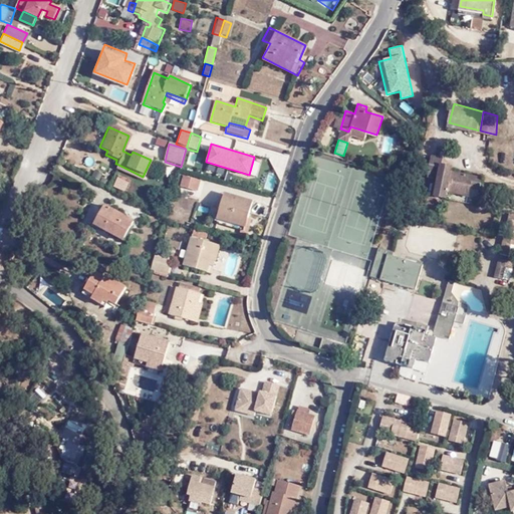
[(481,189),(484,179),(454,171),(456,166),(445,162),(446,156),(436,154),(432,169),(442,172),(437,195),(447,199),(450,191),(469,196),(472,188),(481,189)]
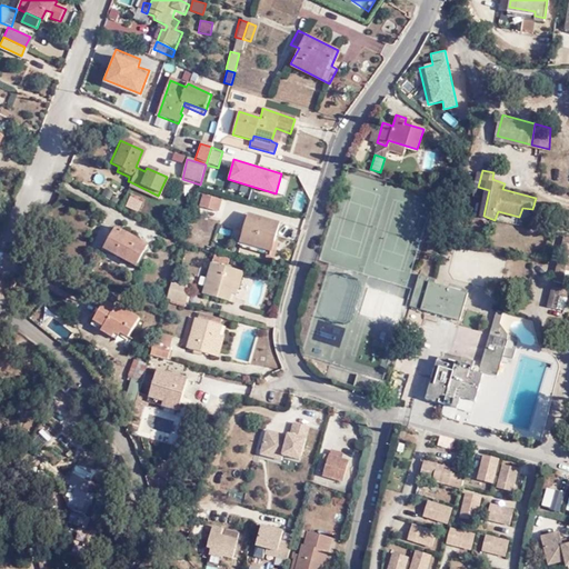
[(136,192),(138,186),(129,181),(126,188),(136,192)]
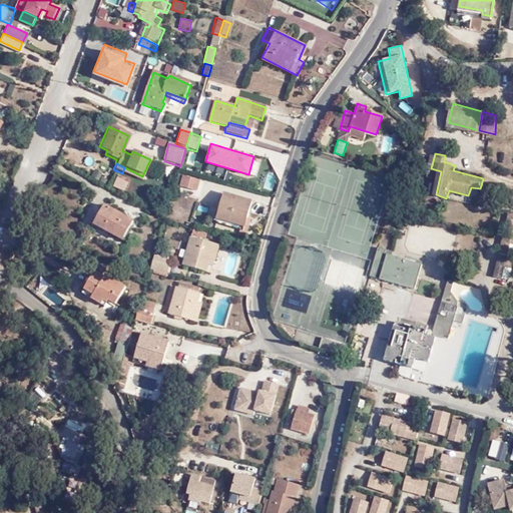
[(196,181),(182,176),(179,186),(194,190),(196,181)]
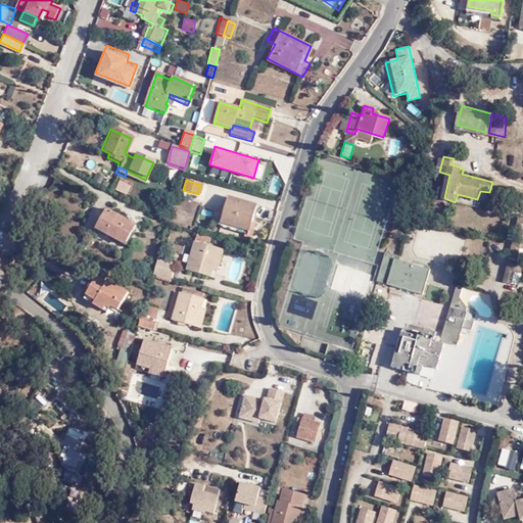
[(248,233),(250,224),(255,207),(229,198),(221,225),(248,233)]
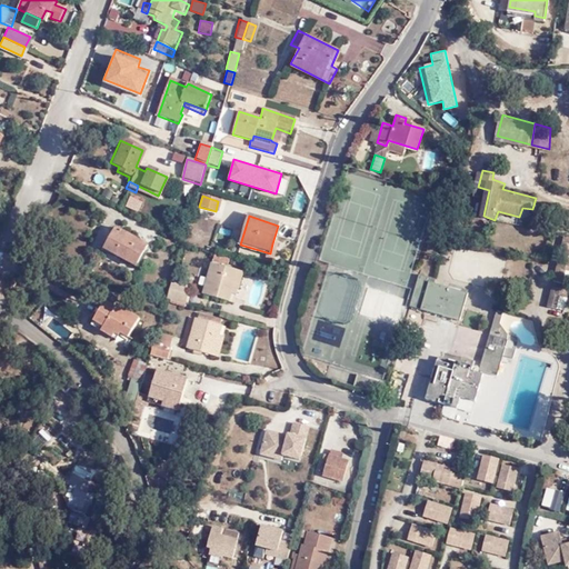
[(121,252),(119,256),(137,267),(150,245),(119,226),(109,243),(121,252)]
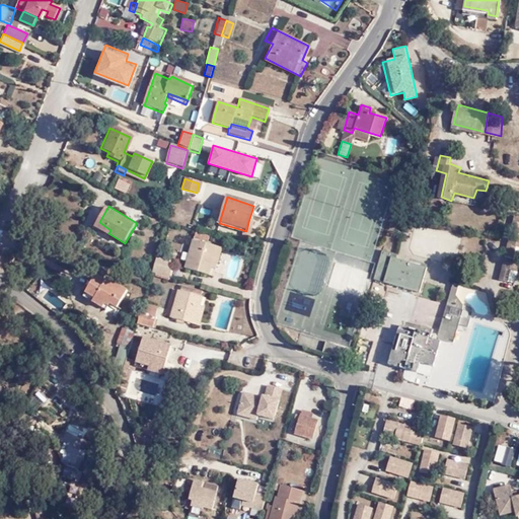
[(518,218),(518,211),(512,210),(508,228),(516,230),(518,219),(518,218)]
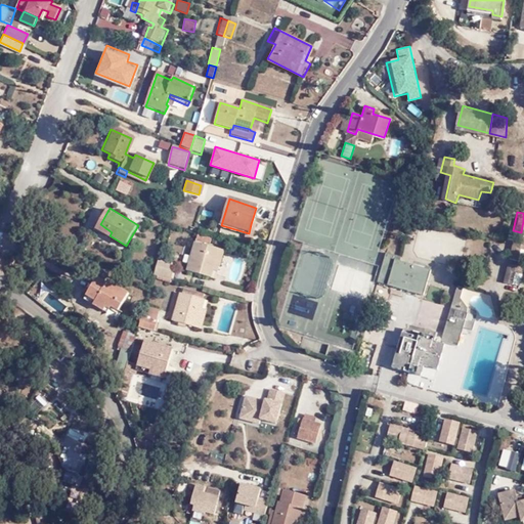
[(97,229),(110,235),(112,232),(100,224),(97,229)]
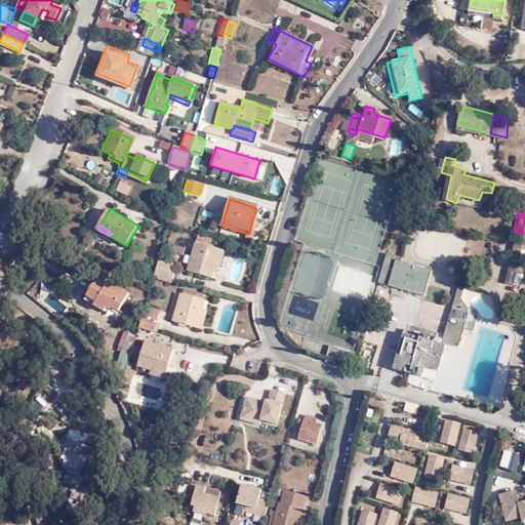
[(255,226),(251,225),(249,234),(221,226),(219,225),(217,232),(251,241),(255,226)]
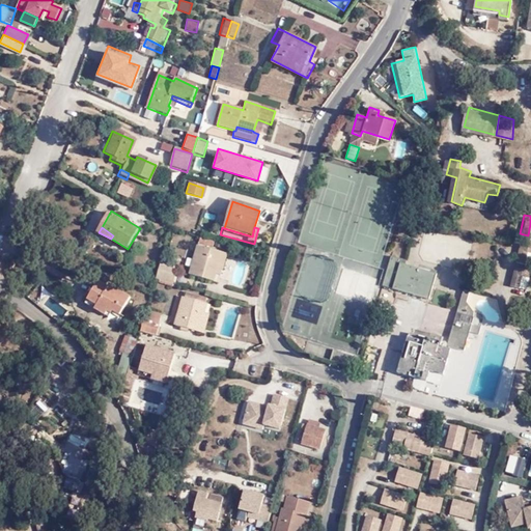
[(225,247),(226,243),(216,240),(205,236),(203,241),(214,245),(215,243),(221,244),(221,246),(225,247)]
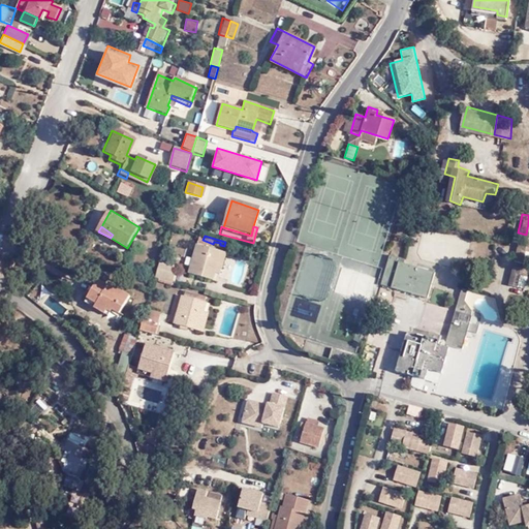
[(528,248),(528,241),(517,239),(511,257),(520,259),(523,248),(528,248)]
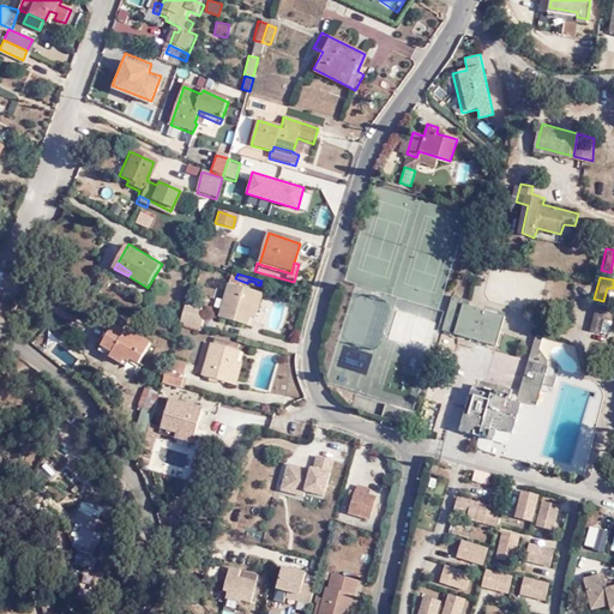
[(247,315),(256,292),(229,282),(223,300),(230,302),(228,311),(221,308),(217,315),(245,325),(247,315)]
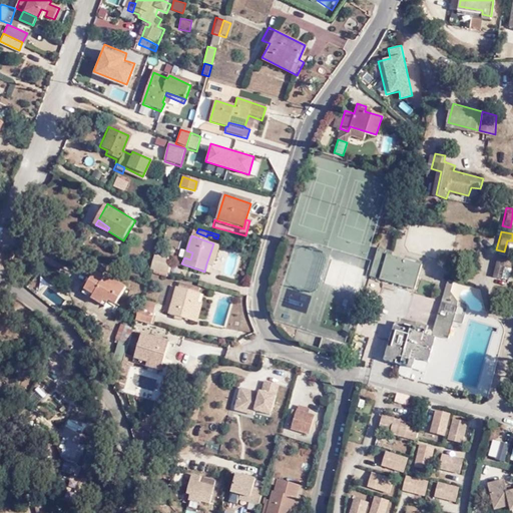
[(219,245),(213,243),(206,264),(212,265),(219,245)]
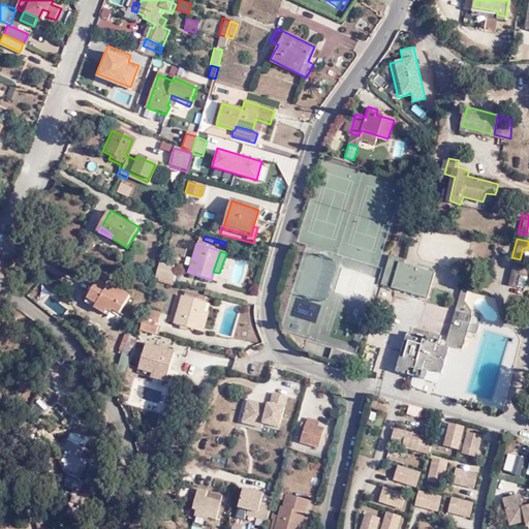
[(391,288),(399,258),(394,257),(385,286),(391,288)]
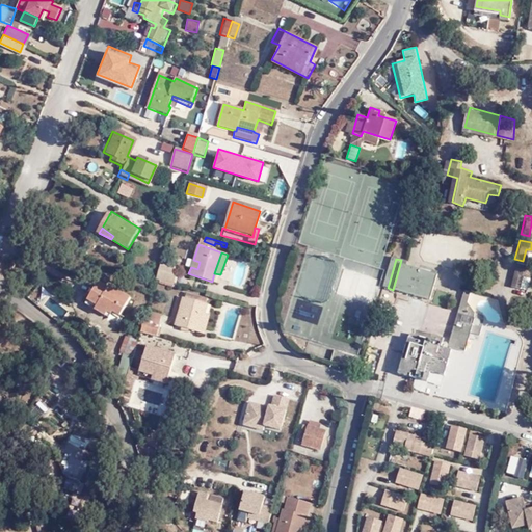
[(433,302),(441,277),(405,266),(406,264),(410,265),(411,263),(401,260),(393,290),(433,302)]
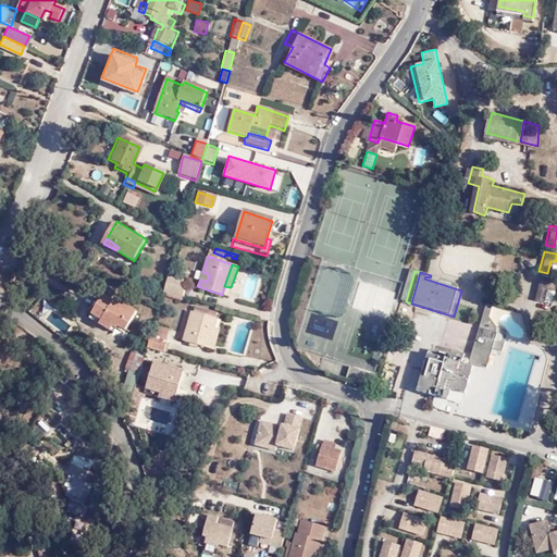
[(551,287),(553,281),(537,276),(532,296),(542,299),(546,286),(551,287)]
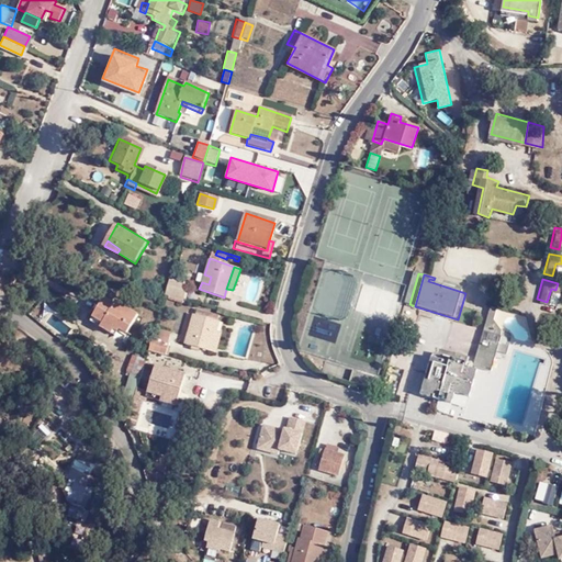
[(169,294),(186,300),(190,287),(173,281),(169,294)]
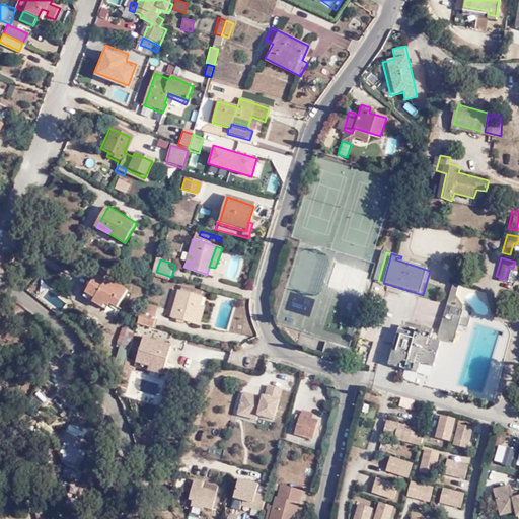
[(90,293),(112,305),(114,302),(121,306),(132,290),(115,278),(112,281),(101,275),(90,293)]
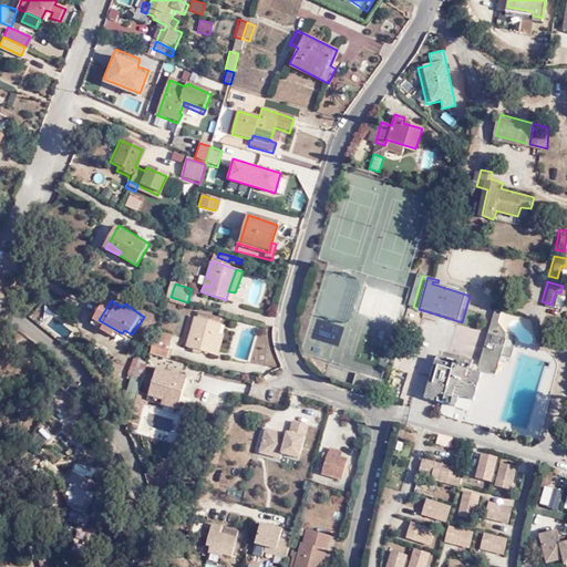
[(497,306),(478,366),(496,370),(503,350),(513,353),(517,339),(518,336),(517,333),(516,332),(508,330),(500,319),(503,308),(497,306)]
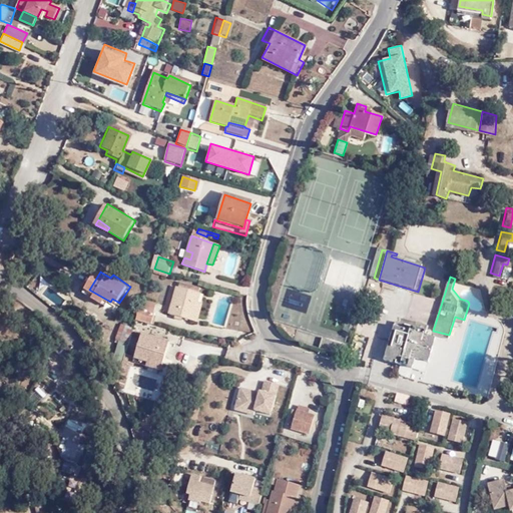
[(507,286),(505,280),(490,283),(495,302),(502,300),(500,289),(507,286)]
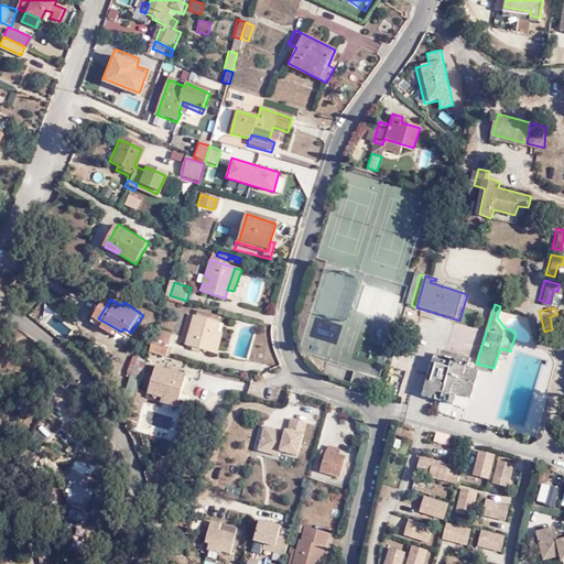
[(213,354),(218,334),(223,320),(201,313),(196,321),(188,346),(213,354)]
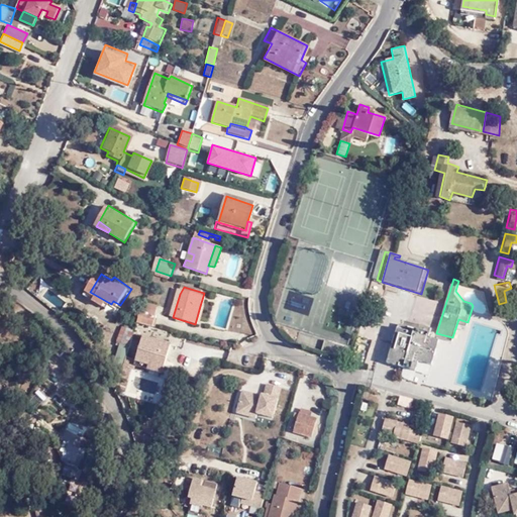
[(108,309),(111,304),(90,292),(87,296),(108,309)]
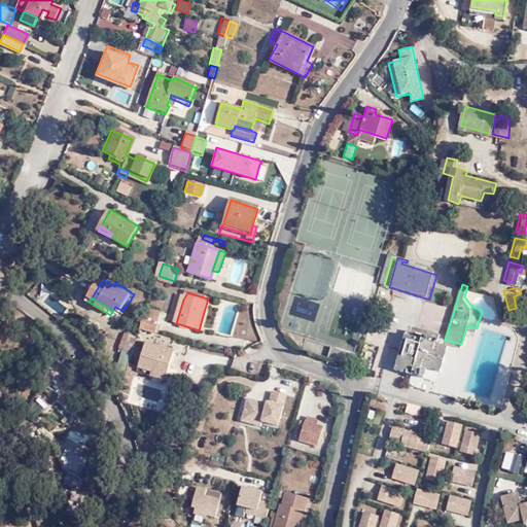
[(146,318),(161,321),(164,312),(149,307),(146,318)]
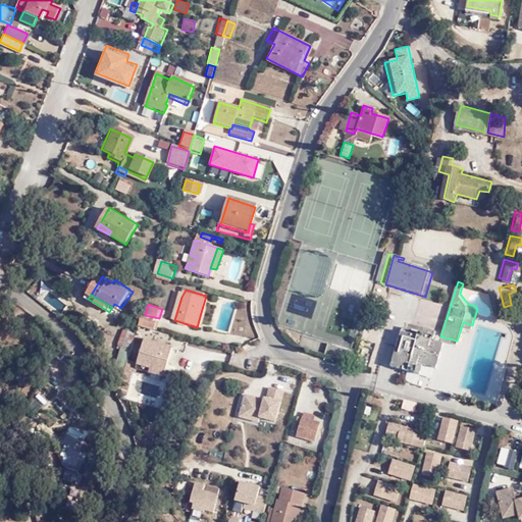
[(207,310),(202,309),(197,327),(203,329),(207,310)]
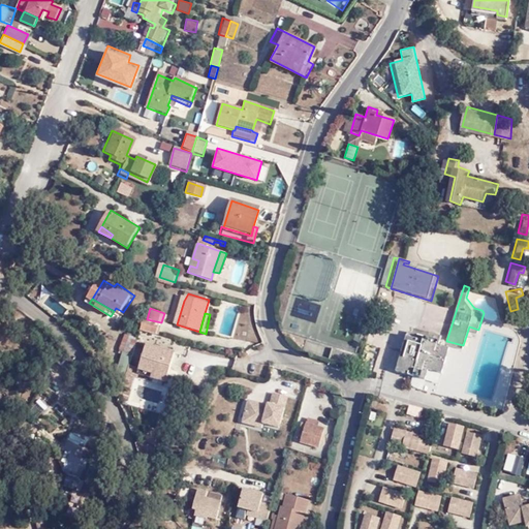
[(144,330),(160,334),(163,323),(161,322),(147,319),(144,330)]
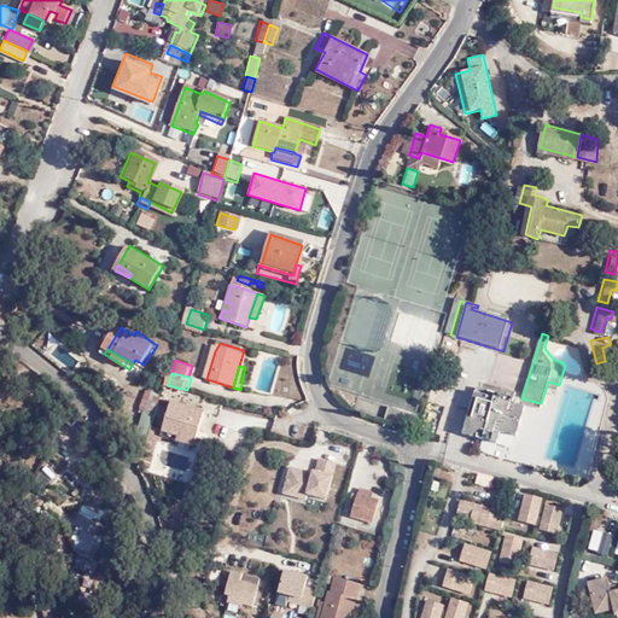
[(516,432),(524,403),(512,400),(513,395),(497,391),(496,395),(476,390),(465,431),(497,441),(501,429),(516,432)]
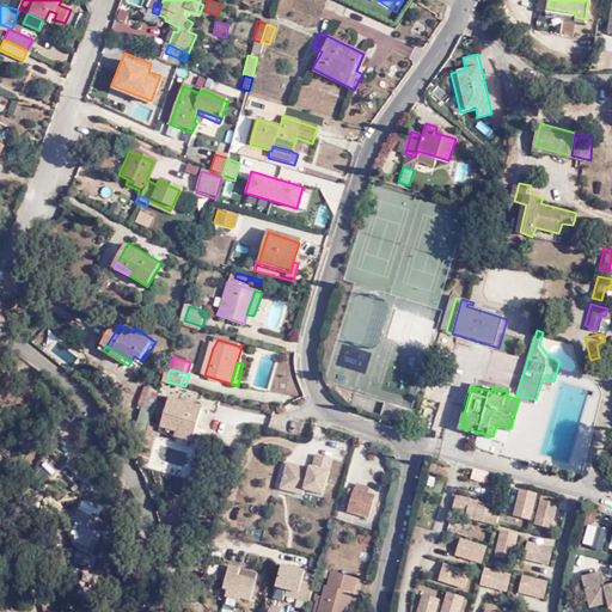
[(194,444),(203,410),(173,401),(165,428),(161,427),(160,433),(194,444)]
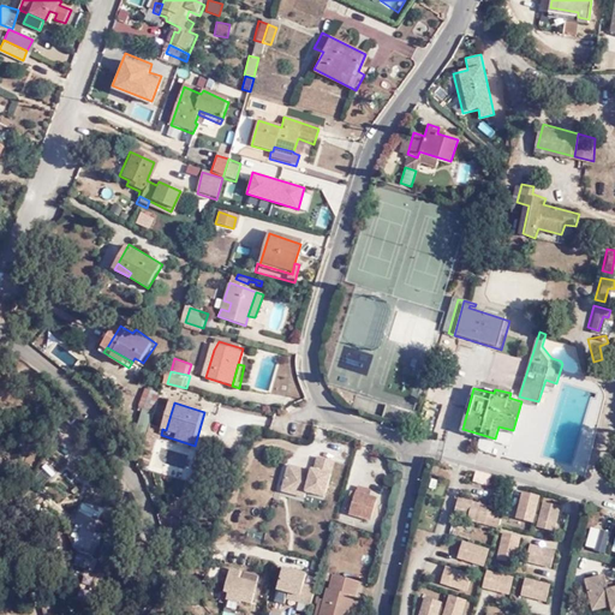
[(149,436),(156,413),(144,410),(138,433),(149,436)]
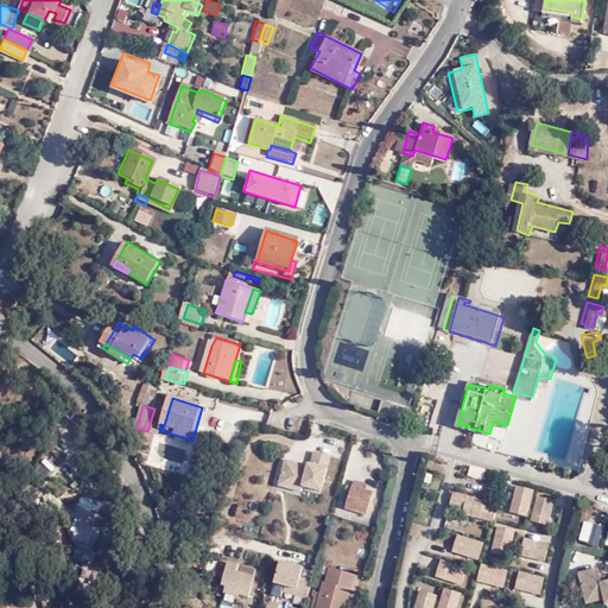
[(322,488),(331,455),(312,450),(311,458),(308,458),(305,463),(284,457),(277,485),(302,492),(305,482),(322,488)]
